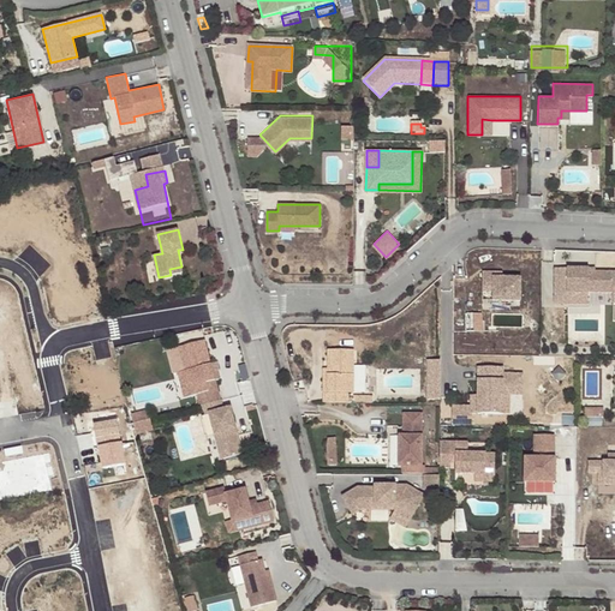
[(584,267),(562,267),(561,291),(608,292),(608,270),(590,270),(584,270),(584,267)]
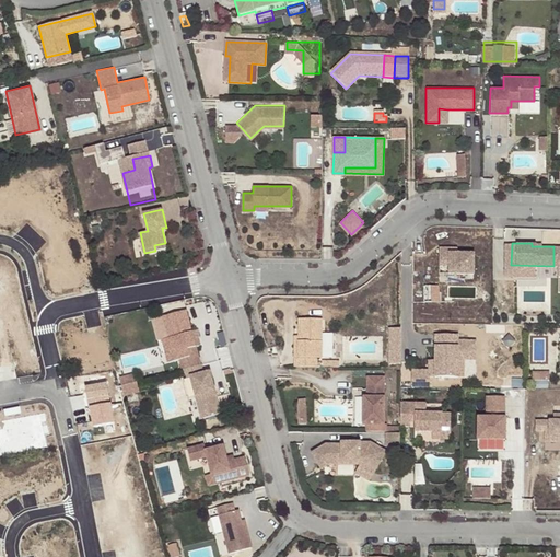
[(444,246),(434,245),(434,264),(444,264),(444,271),(468,273),(469,252),(452,251),(444,251),(444,246)]
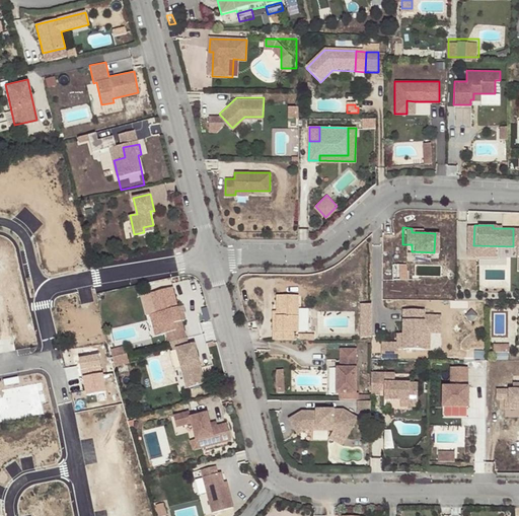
[(276,333),(296,333),(296,324),(300,324),(300,288),(279,288),(279,304),(279,324),(276,324),(276,333)]
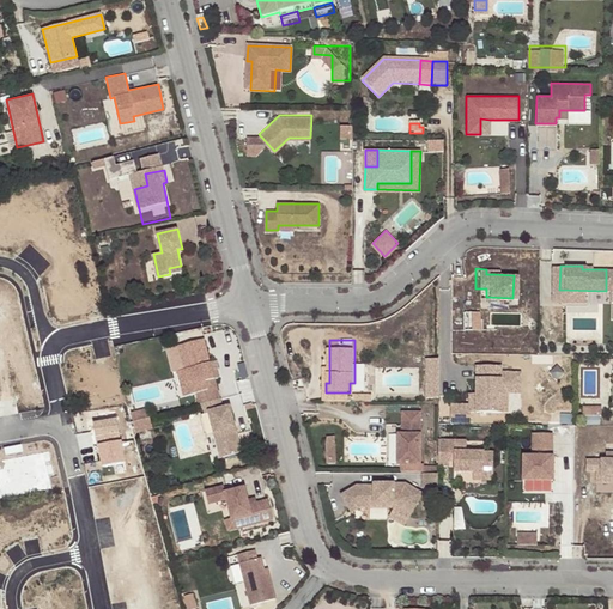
[(426,394),(442,394),(442,354),(428,354),(426,394)]
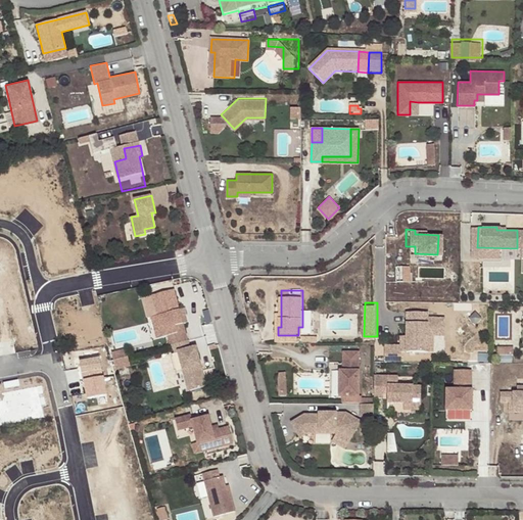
[(424,316),(429,316),(429,311),(429,305),(409,305),(409,316),(424,316)]
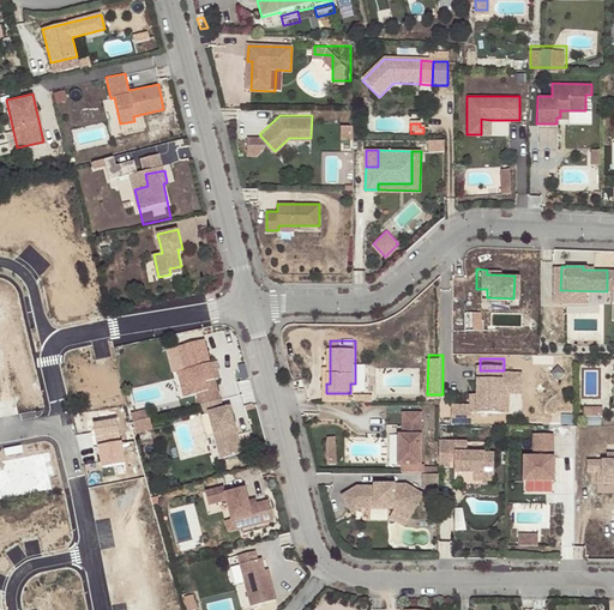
[(498,370),(480,370),(480,393),(480,397),(480,404),(504,404),(504,384),(504,380),(509,380),(515,380),(515,364),(504,364),(504,370),(498,370)]
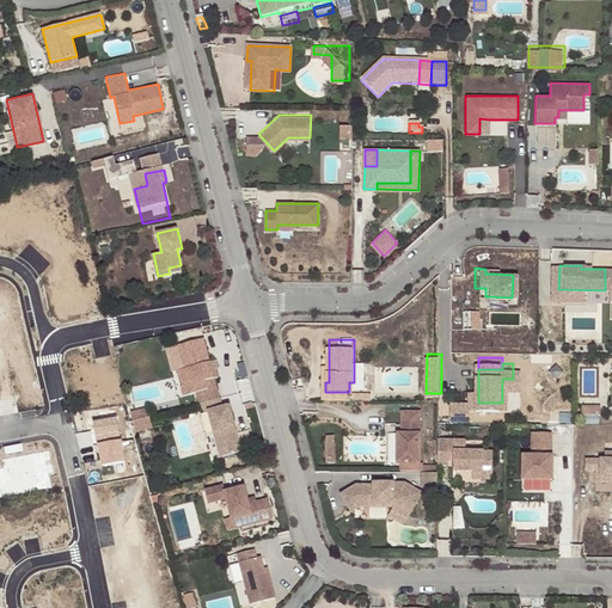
[(522,363),(513,363),(513,379),(507,379),(502,379),(502,382),(502,403),(513,403),(513,382),(522,382),(522,363)]
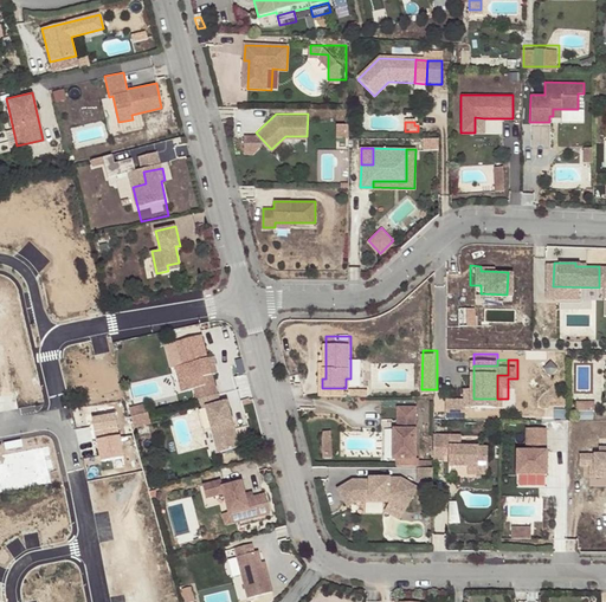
[(221,397),(219,388),(200,393),(204,402),(207,402),(212,422),(217,421),(223,446),(239,441),(227,395),(221,397)]
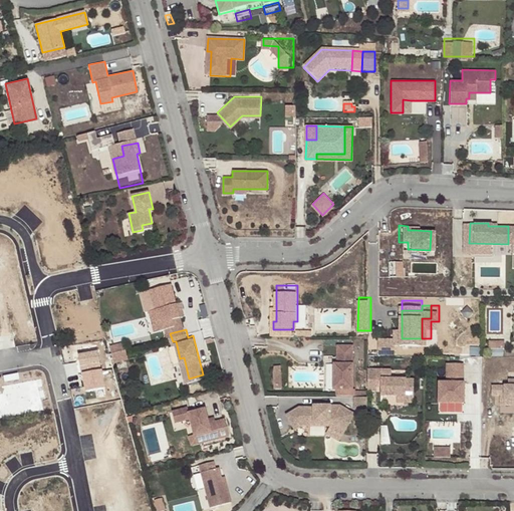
[(397,333),(379,333),(379,348),(397,347),(397,338),(397,333)]
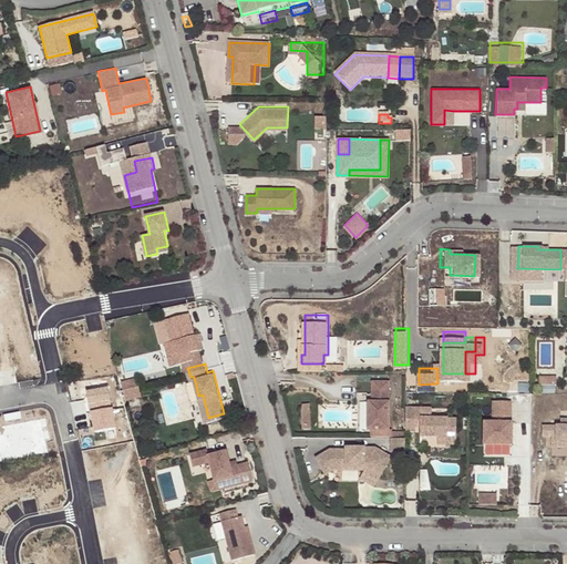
[(123,378),(126,398),(141,396),(137,376),(123,378)]
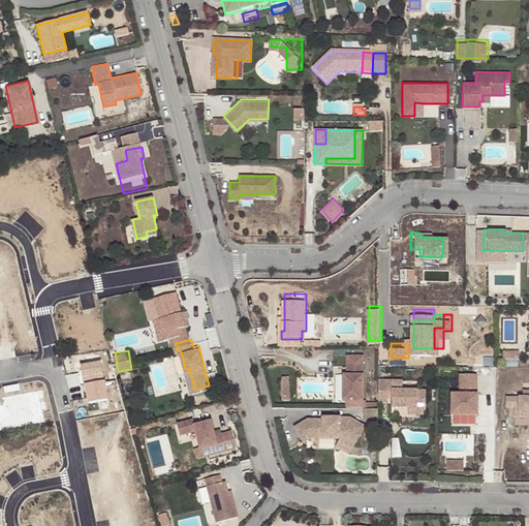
[(366,350),(349,350),(349,362),(356,363),(356,370),(349,370),(345,370),(345,396),(365,396),(366,350)]
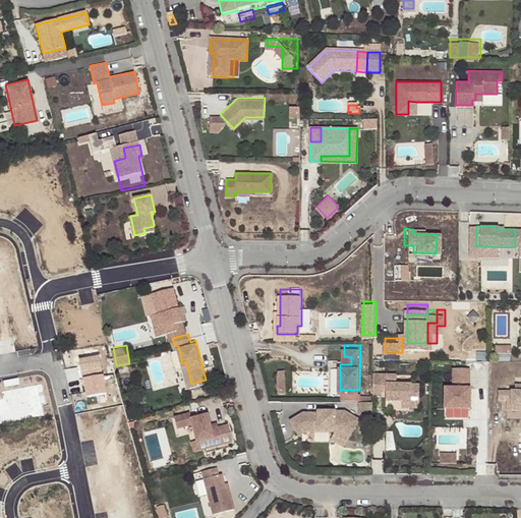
[(465,380),(464,360),(448,360),(448,380),(440,381),(441,401),(466,400),(465,380)]
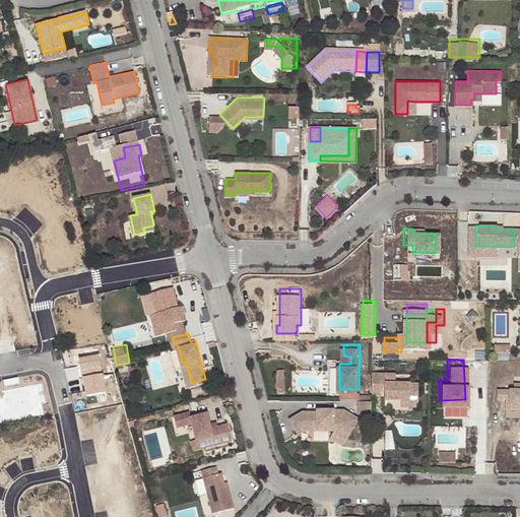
[(186,362),(182,363),(187,384),(191,383),(186,362)]
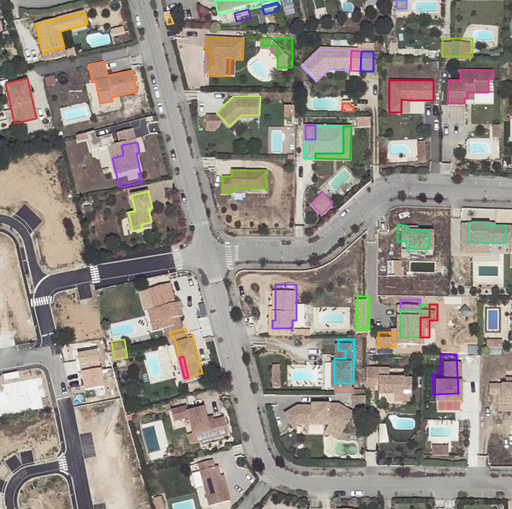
[(392,363),(369,363),(368,384),(377,385),(377,380),(377,372),(382,373),(381,380),(381,389),(398,389),(406,389),(406,385),(414,385),(414,372),(392,372),(392,363)]
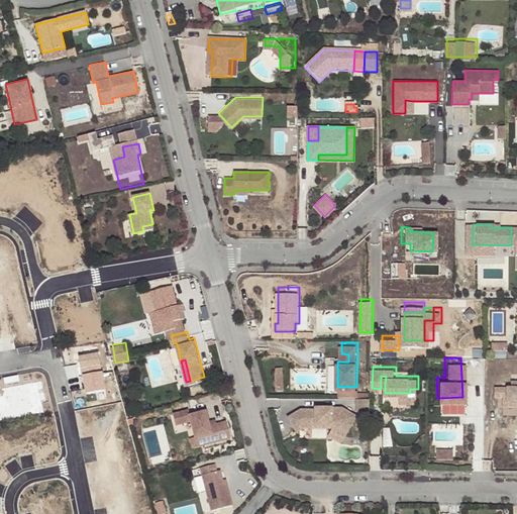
[(103,370),(85,373),(88,391),(107,387),(103,370)]
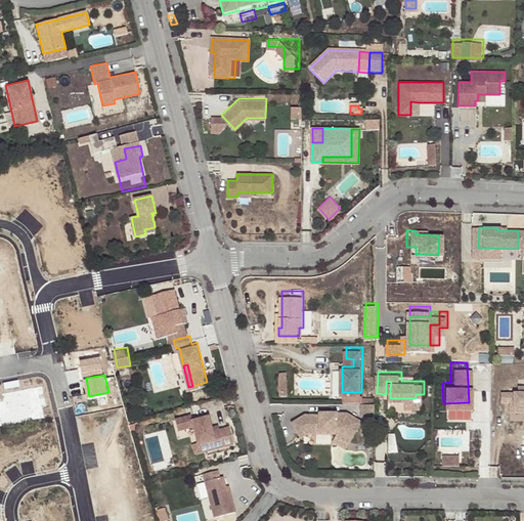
[(496,383),(496,392),(506,392),(510,392),(510,397),(521,396),(523,396),(523,376),(514,376),(514,383),(496,383)]
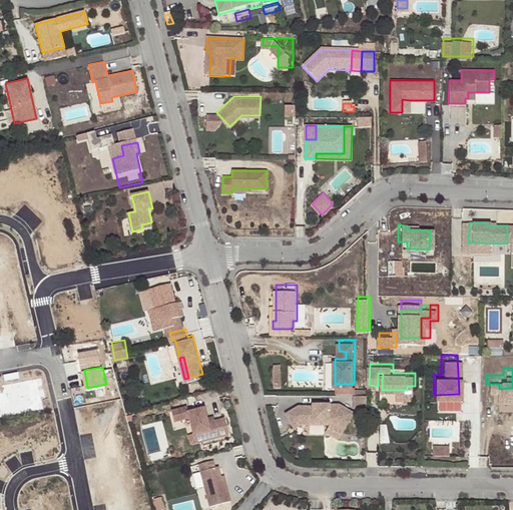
[(276,385),(284,384),(283,369),(275,370),(276,385)]
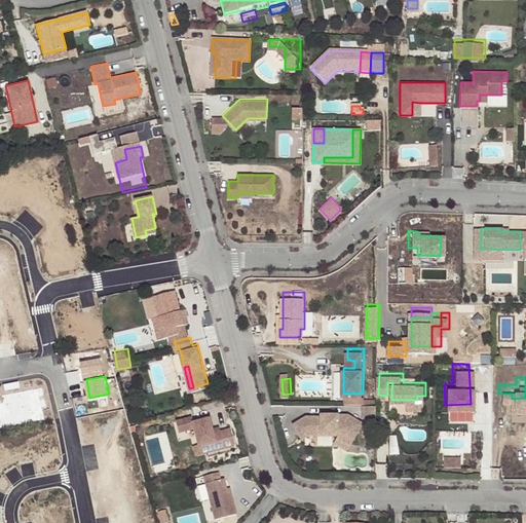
[(512,394),(508,394),(508,404),(523,403),(523,398),(512,399),(512,394)]
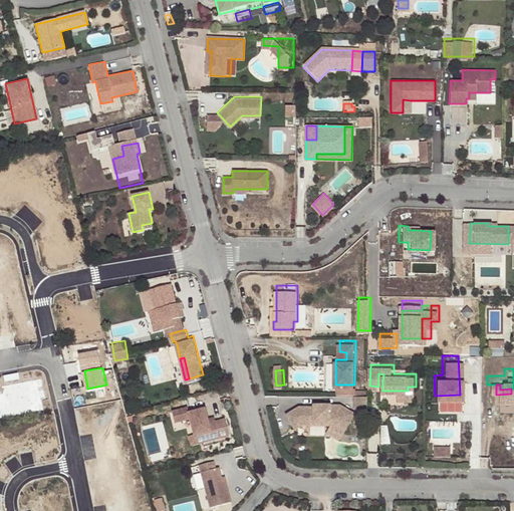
[(369,393),(356,393),(356,405),(369,405),(369,393)]
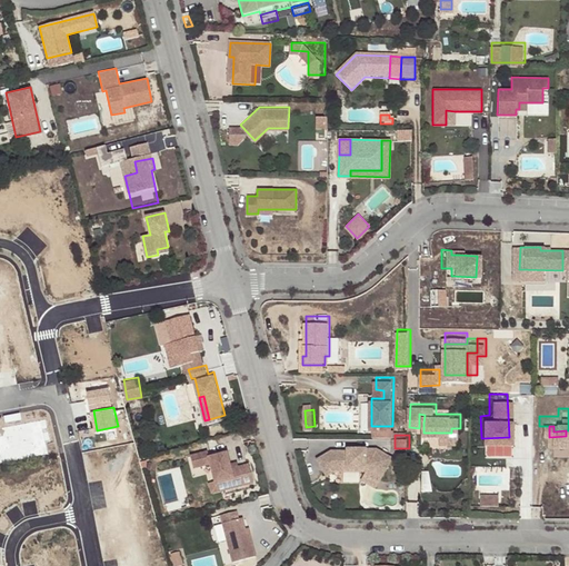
[(338,468),(369,468),(383,475),(396,454),(379,445),(357,445),(357,449),(350,449),(350,447),(333,447),(319,458),(330,473),(338,468)]
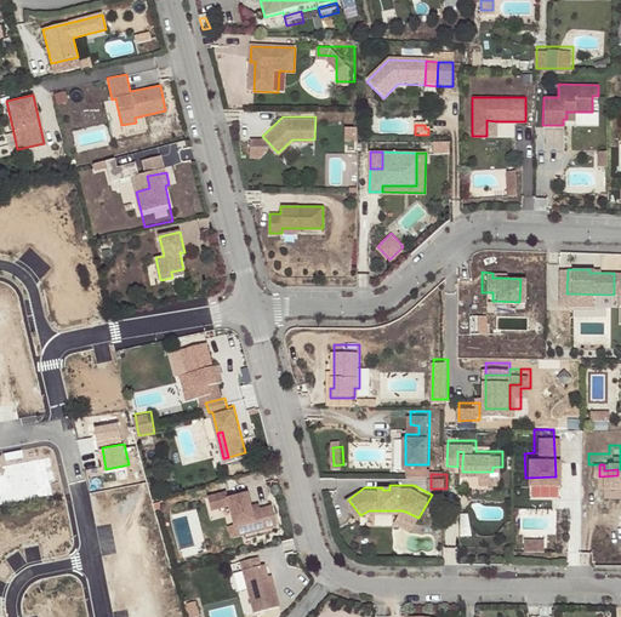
[(227,487),(209,492),(212,506),(231,501),(235,521),(239,520),(243,530),(277,521),(272,501),(261,503),(252,506),(251,501),(249,489),(229,493),(227,487)]
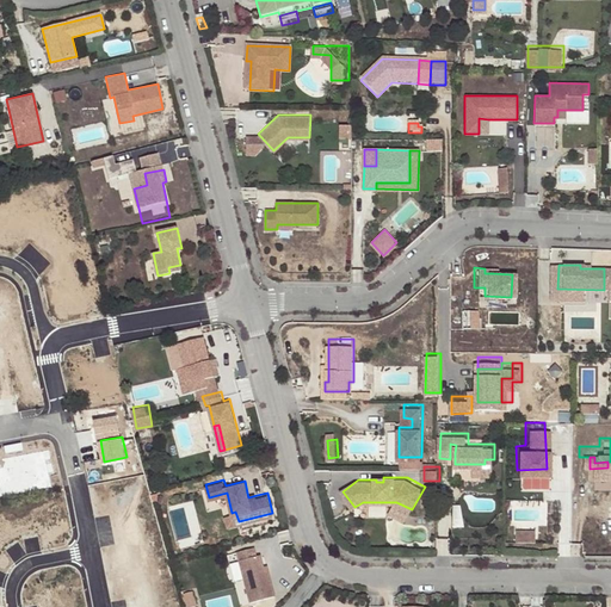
[(412,509),(396,502),(392,509),(406,519),(412,509)]
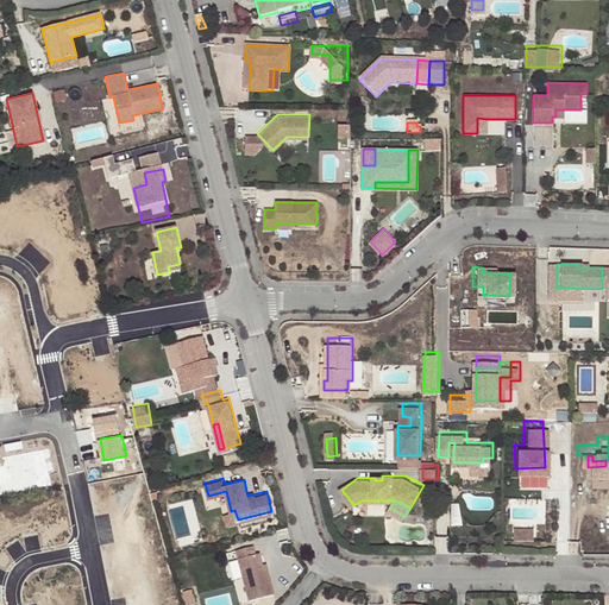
[(231,511),(225,512),(227,523),(238,520),(234,510),(231,511)]
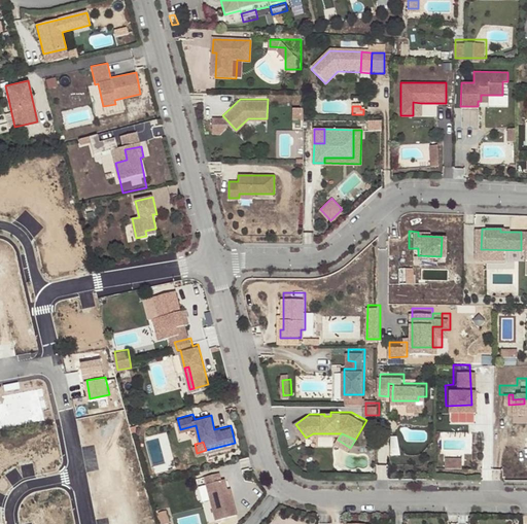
[(447,455),(447,465),(463,465),(463,455),(447,455)]
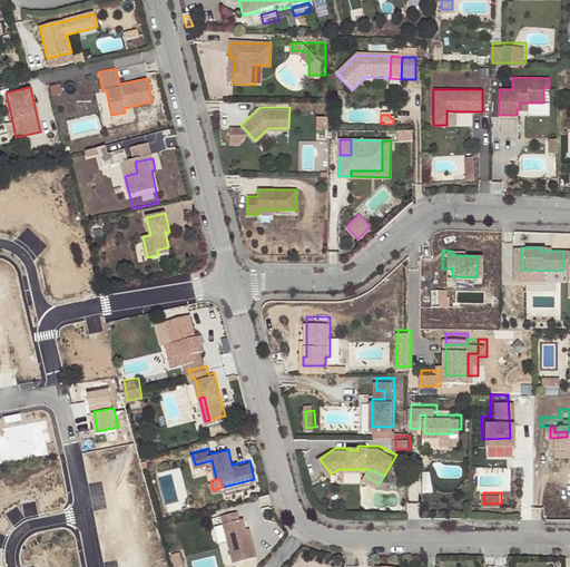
[(238,508),(223,511),(235,559),(257,553),(252,530),(248,531),(247,526),(244,515),(241,516),(238,508)]
